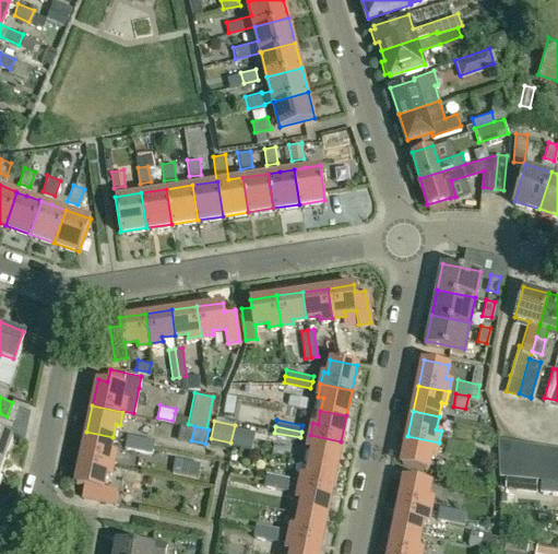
[(0,460),(1,461),(10,436),(0,431),(0,460)]
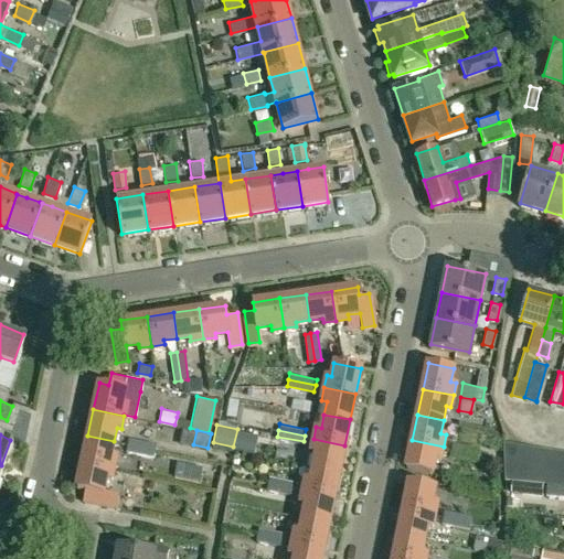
[(87,436),(82,461),(113,468),(115,454),(110,453),(114,441),(87,436)]
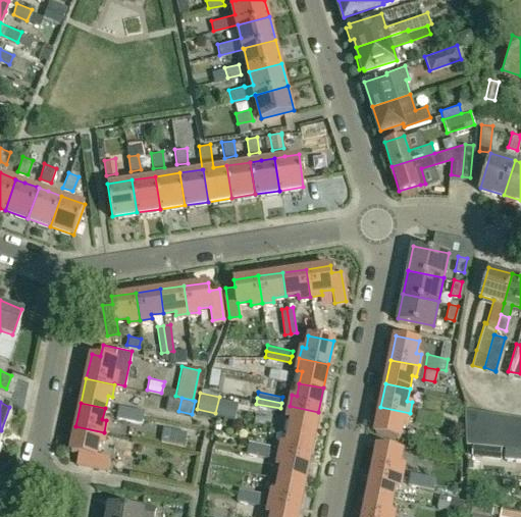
[(144,408),(118,403),(117,409),(143,414),(144,408)]
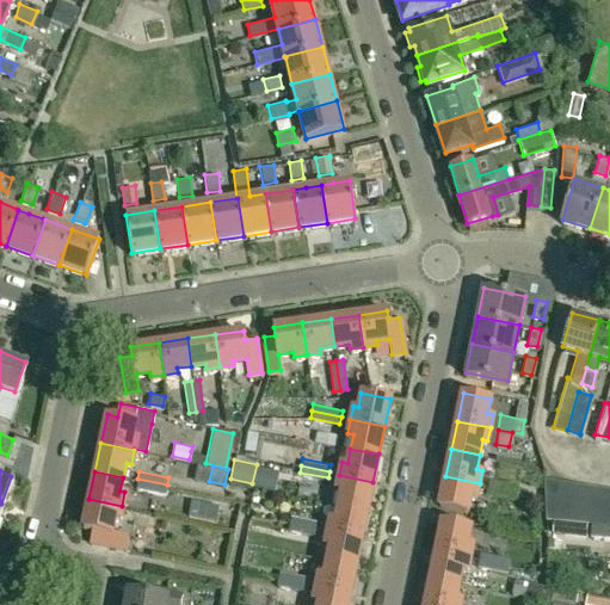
[(343,488),(339,504),(368,510),(373,482),(339,475),(337,488),(343,488)]
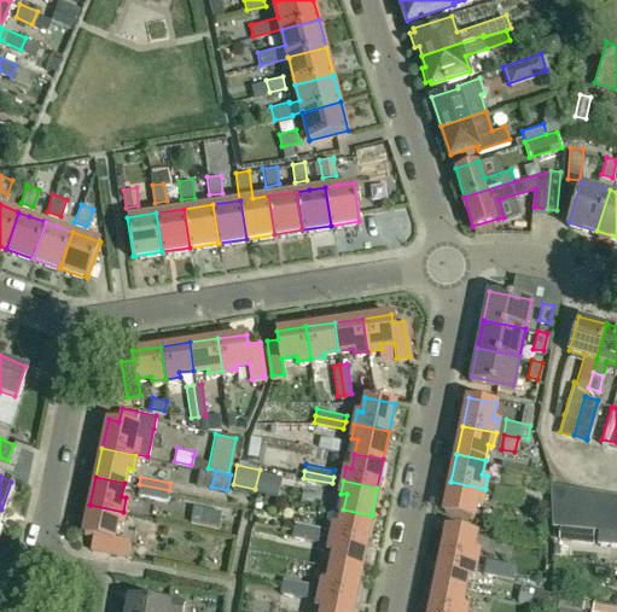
[(563,525),(570,484),(551,481),(553,524),(554,524),(563,525)]
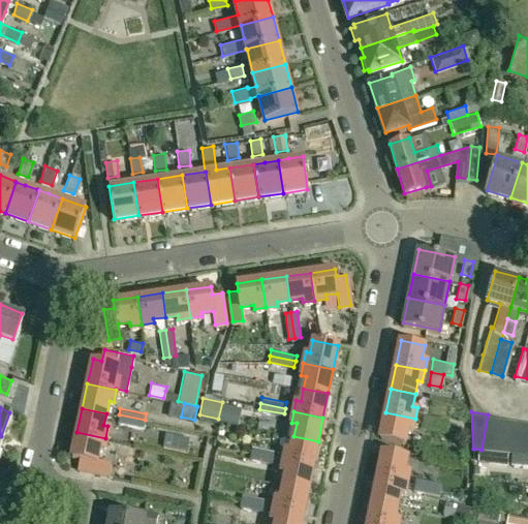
[(412,430),(415,419),(385,412),(380,437),(406,442),(408,429),(412,430)]
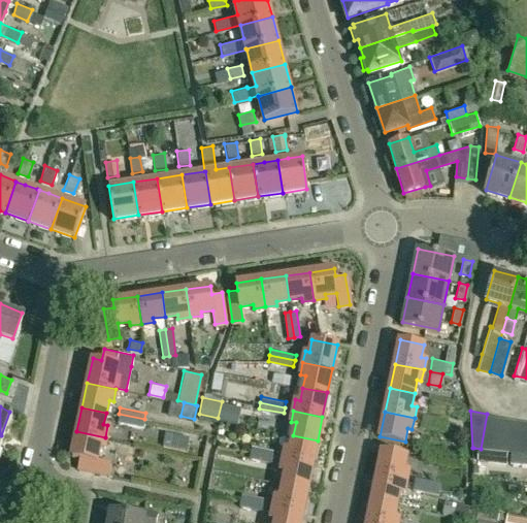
[(446,425),(447,419),(422,413),(421,419),(446,425)]
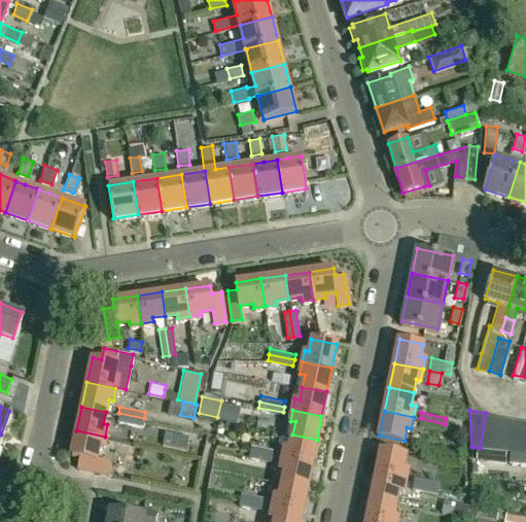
[(117,419),(142,424),(143,418),(144,419),(144,418),(118,413),(117,419)]
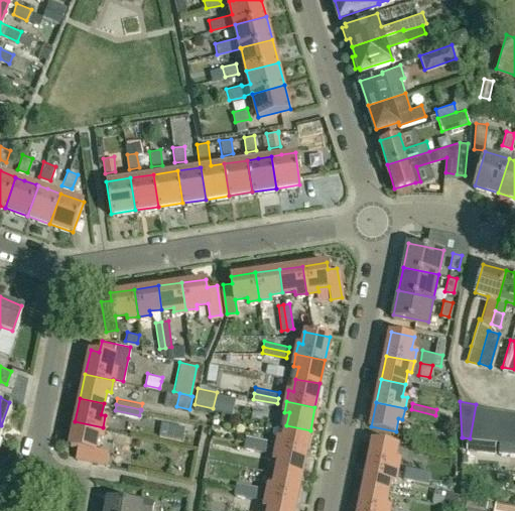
[(473,438),(479,439),(482,439),(488,406),(476,404),(470,438),(473,438)]
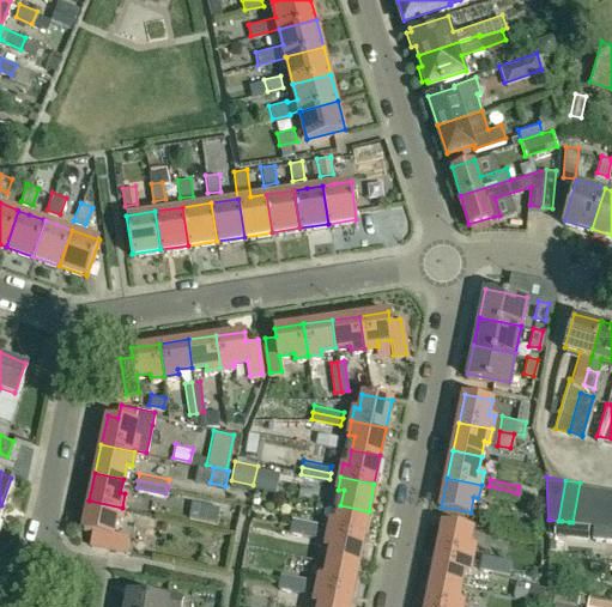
[(580,483),(573,522),(587,523),(594,485),(580,483)]
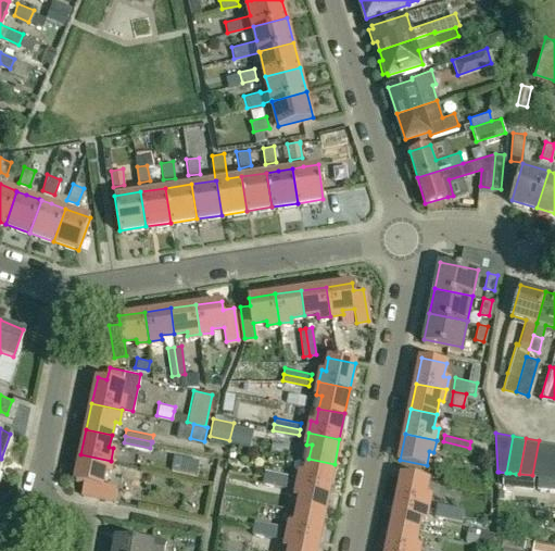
[(532,475),(540,476),(544,476),(551,442),(539,440),(532,475)]
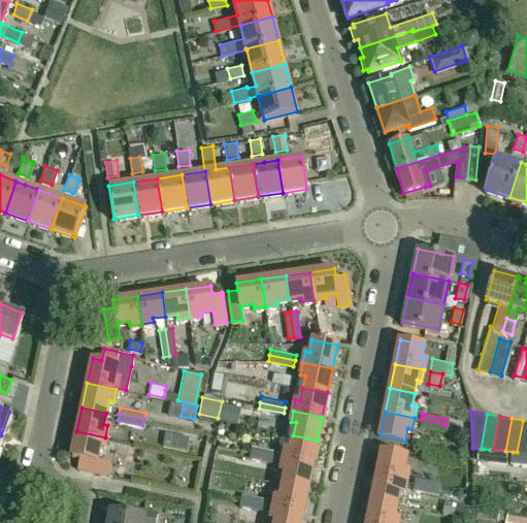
[(446,425),(421,419),(419,425),(445,431),(446,425)]
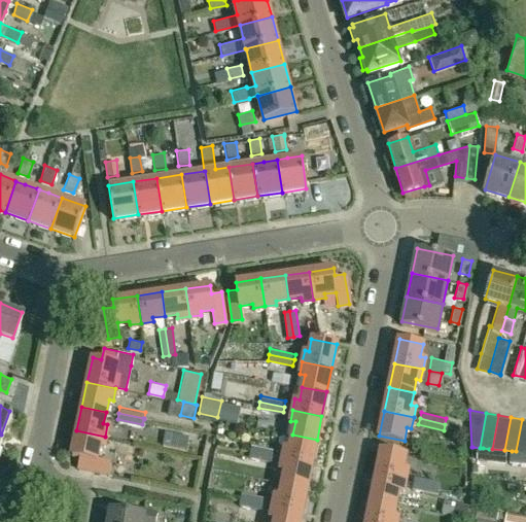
[(516,451),(525,452),(525,419),(522,419),(516,451)]
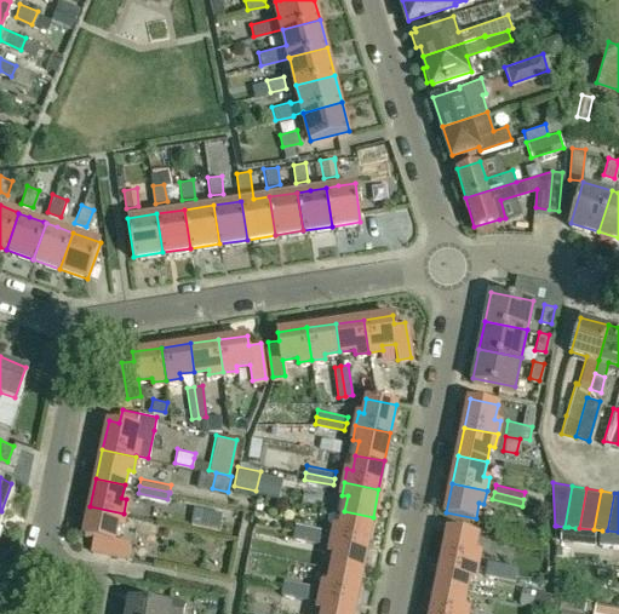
[(121,527),(124,514),(90,506),(84,535),(93,538),(91,549),(126,556),(129,544),(112,540),(115,526),(121,527)]
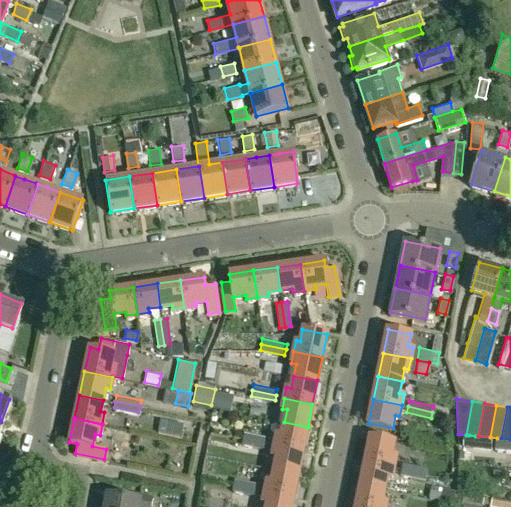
[(171,419),(169,431),(181,434),(183,421),(171,419)]
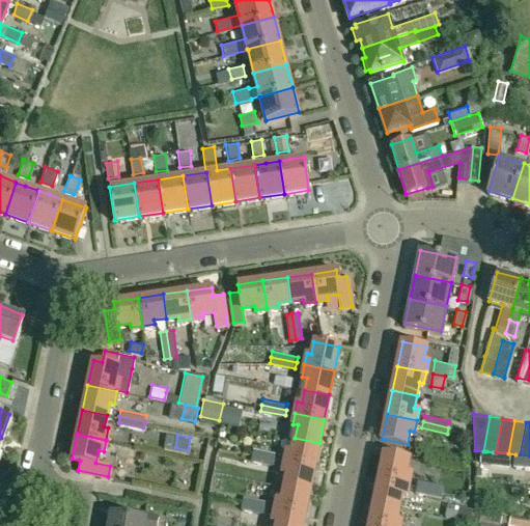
[(287,449),(285,461),(314,467),(319,443),(295,438),(293,449),(287,449)]
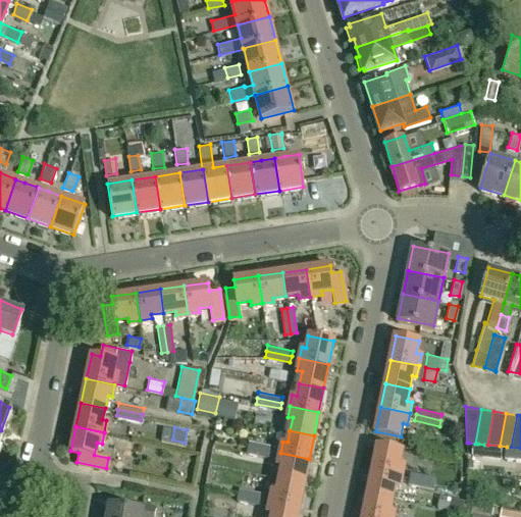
[(272,451),(273,445),(249,440),(247,446),(272,451)]
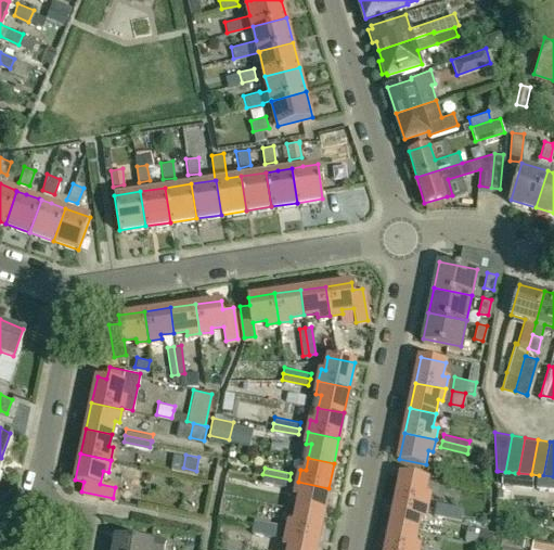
[(507,497),(509,472),(505,472),(498,471),(498,496),(507,497)]
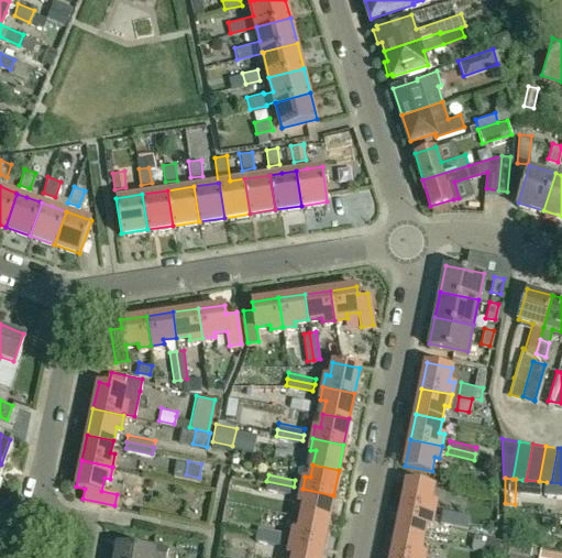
[(408,480),(403,506),(433,512),(436,501),(430,500),(433,485),(408,480)]
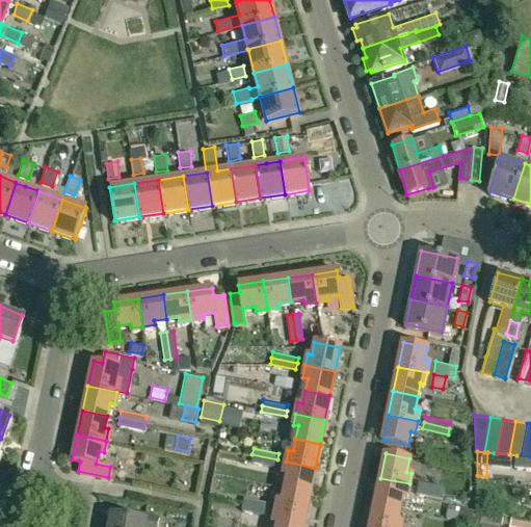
[(251,454),(250,460),(275,466),(277,459),(251,454)]
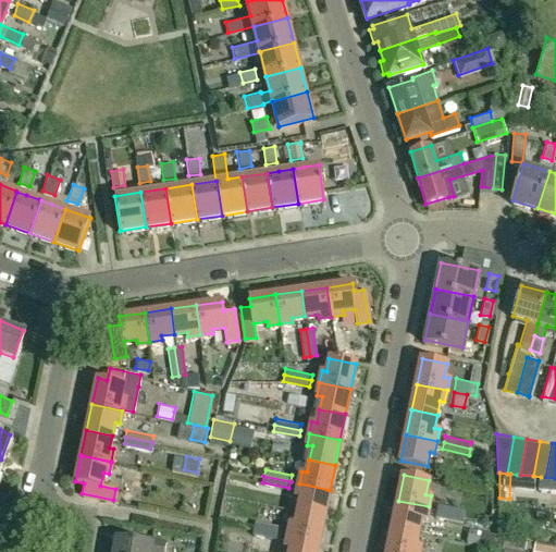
[(301,497),(298,510),(324,515),(330,490),(299,483),(297,495),(301,497)]
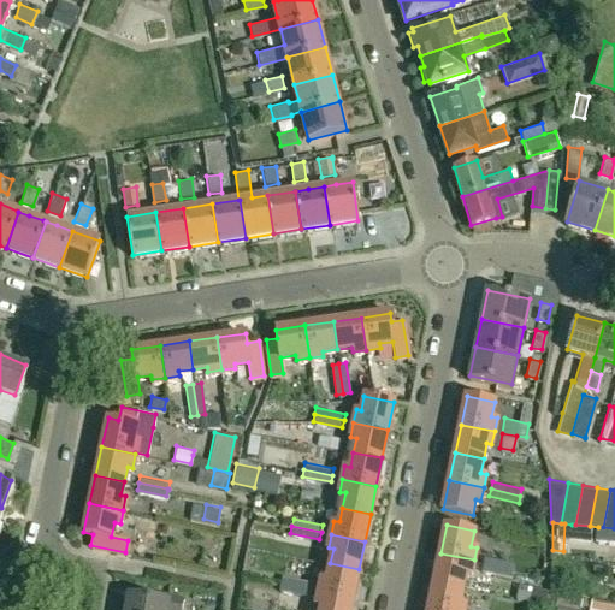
[(441,554),(435,581),(463,586),(466,573),(471,574),(474,560),(441,554)]
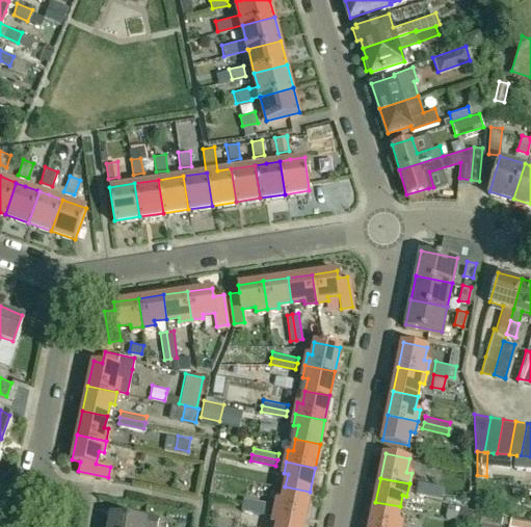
[(442,491),(443,485),(418,479),(416,485),(442,491)]
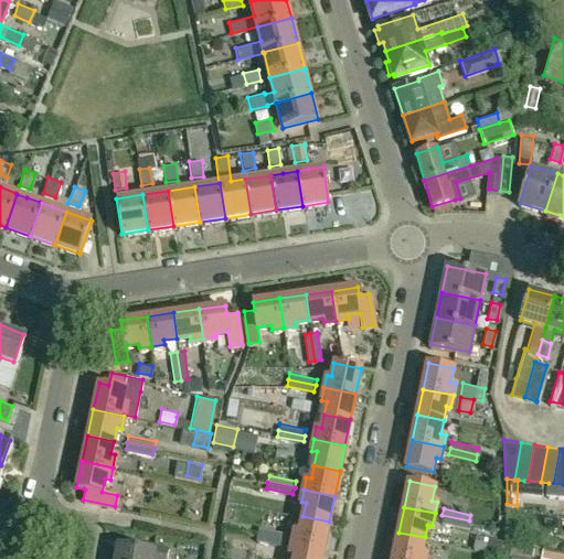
[(469,520),(442,515),(440,522),(467,527),(469,520)]
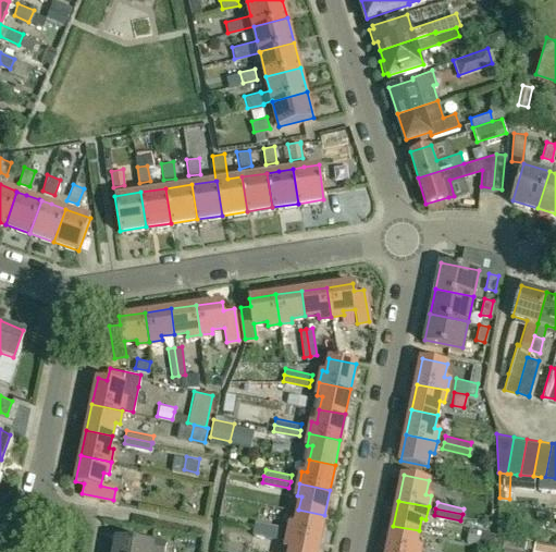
[(291,522),(288,534),(319,540),(324,515),(298,510),(296,523),(291,522)]
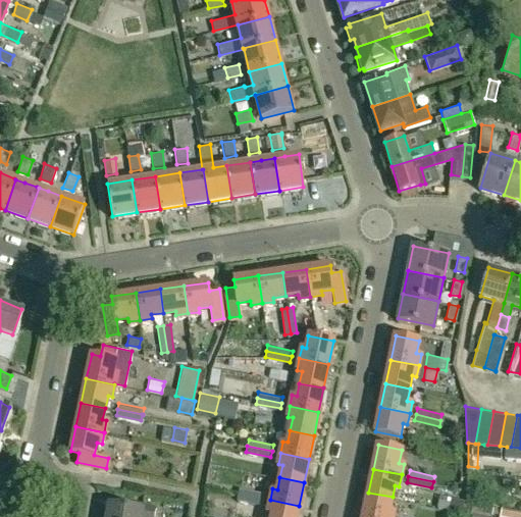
[(261,499),(263,493),(239,487),(238,494),(261,499)]
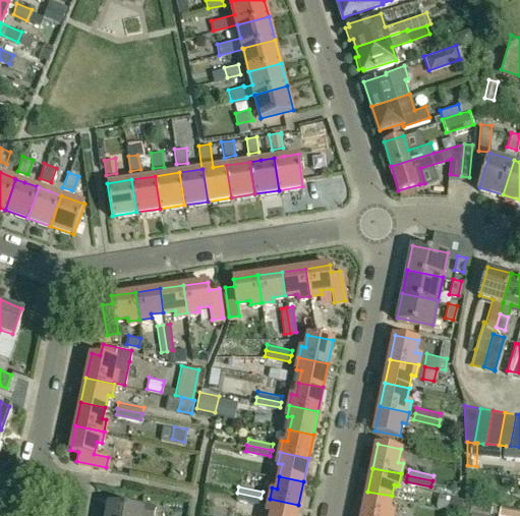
[(367,492),(362,515),(369,515),(391,515),(393,510),(389,509),(392,496),(367,492)]
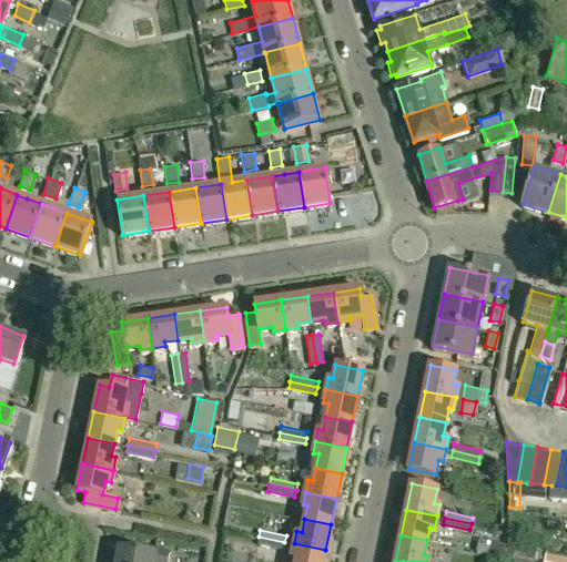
[(284,542),(259,537),(256,542),(283,549),(284,542)]
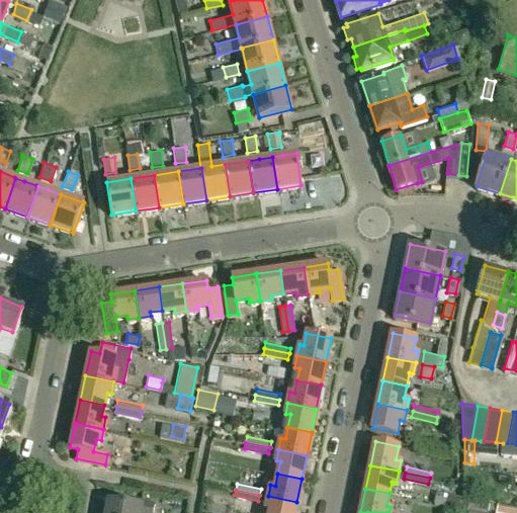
[(486,512),(487,510),(486,510),(487,506),(495,508),(496,500),(489,498),(468,494),(465,508),(467,508),(466,512),(486,512)]
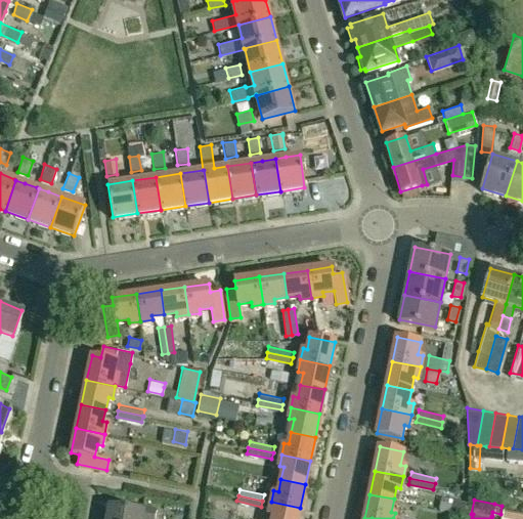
[(298,518),(300,508),(271,502),(269,513),(273,514),(271,518),(298,518)]
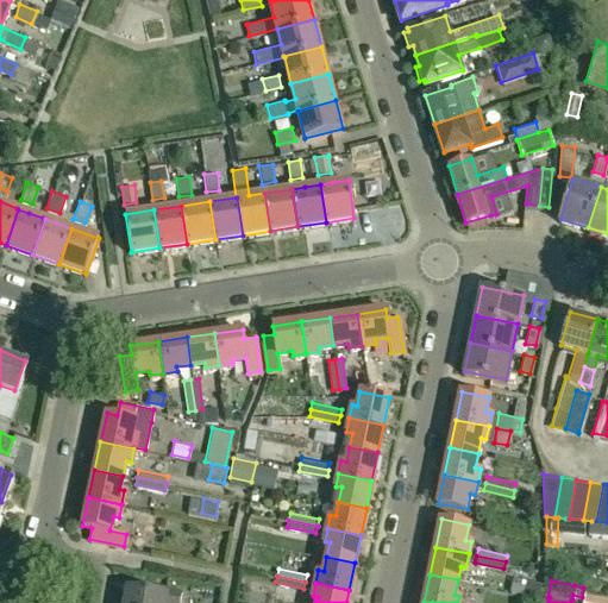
[(123,602),(179,602),(181,590),(164,588),(163,591),(127,585),(123,602)]
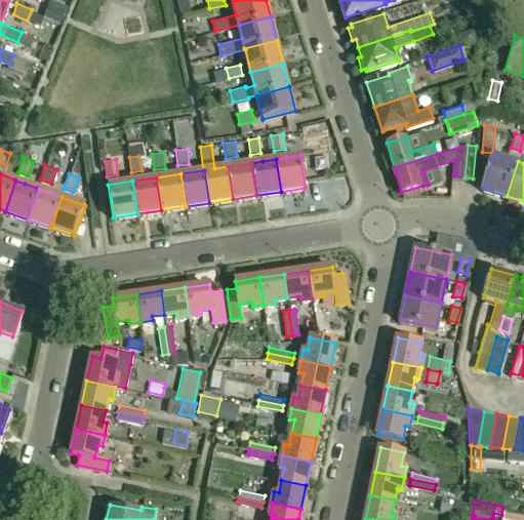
[(500,519),(523,519),(523,511),(504,508),(500,519)]
